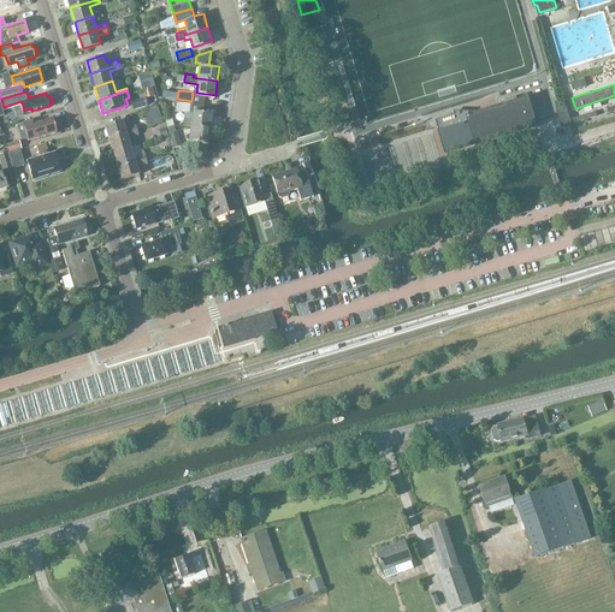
[(442,117),(438,118),(439,123),(438,123),(448,152),(538,125),(530,96),(519,99),(515,100),(471,113),(469,110),(468,110),(467,110),(456,110),(456,118),(445,122),(442,117)]
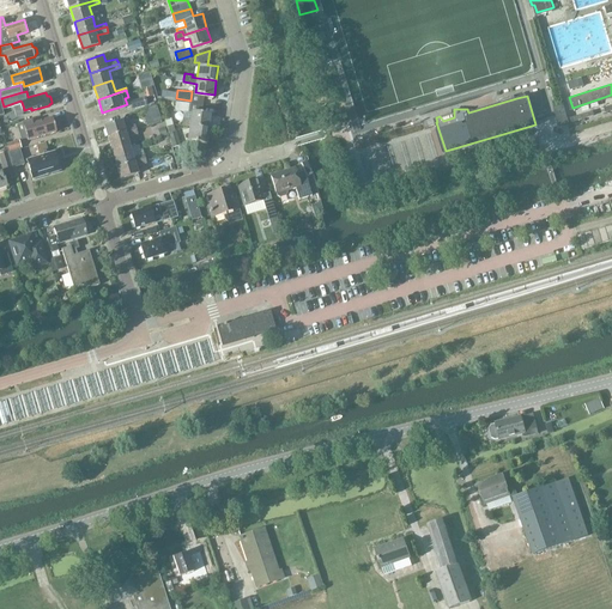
[(176,98),(175,108),(189,109),(191,101),(176,98)]
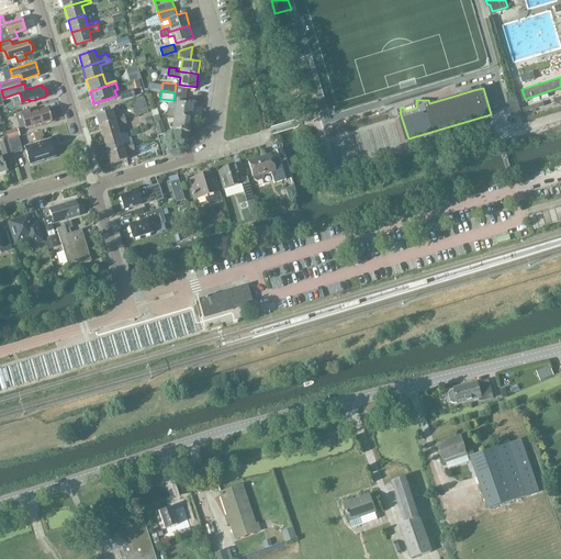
[(508,97),(514,113),(523,110),(517,94),(508,97)]
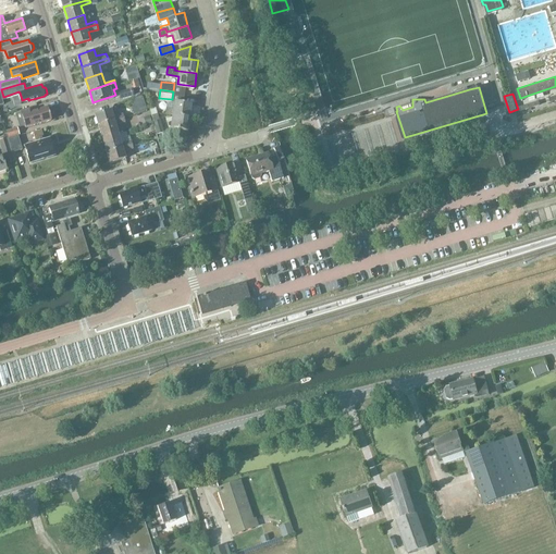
[(124,101),(126,112),(138,110),(135,99),(124,101)]
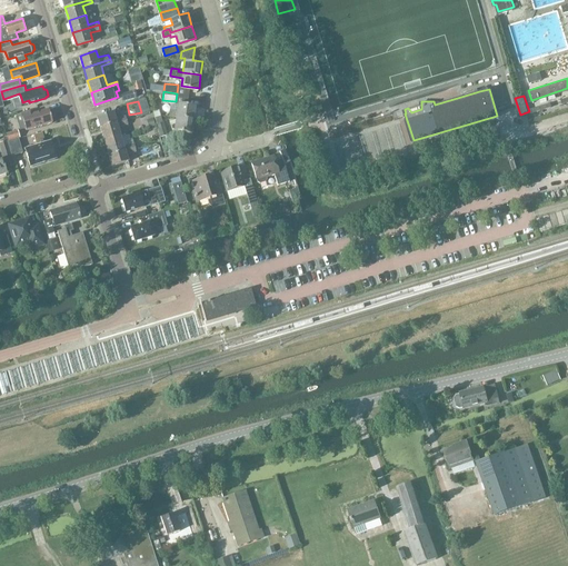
[(551,101),(531,107),(532,110),(552,105),(551,101)]
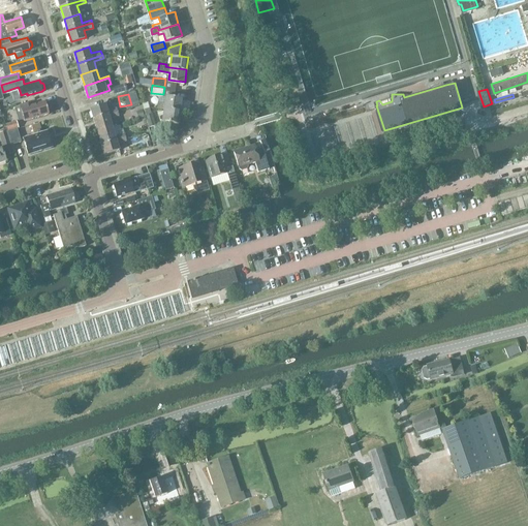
[(165,102),(158,101),(158,106),(164,106),(181,110),(182,97),(174,96),(166,95),(165,102)]
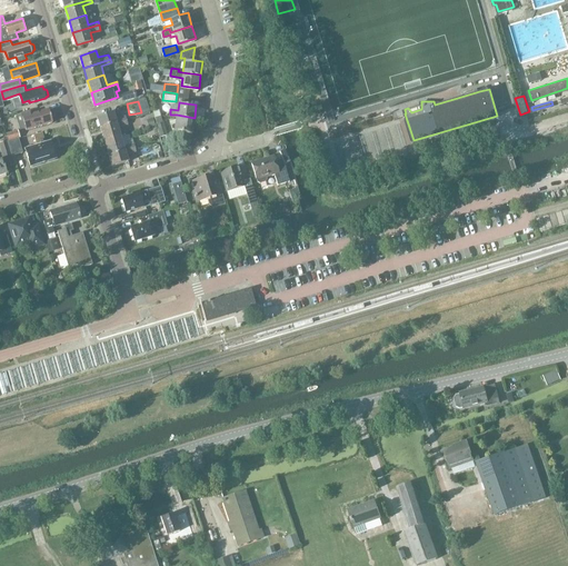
[(55,113),(53,109),(51,108),(50,109),(49,108),(33,113),(32,110),(22,113),(27,129),(53,120),(52,116),(53,115),(55,113)]
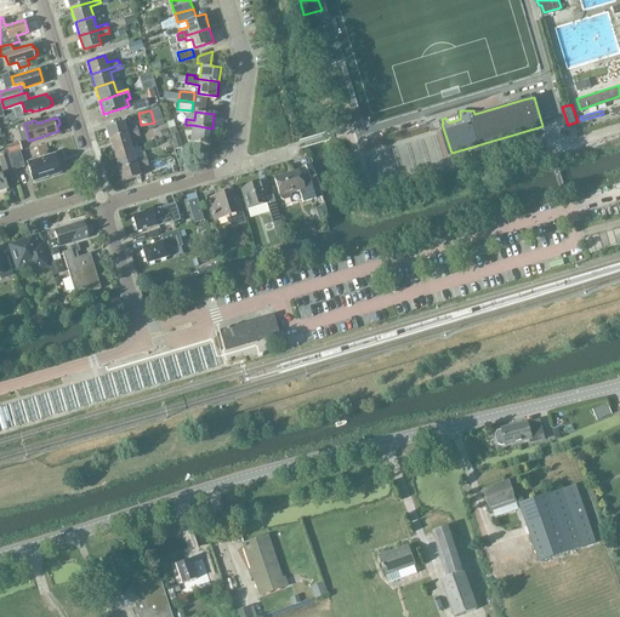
[(125,120),(107,126),(112,140),(140,131),(138,125),(128,127),(125,120)]
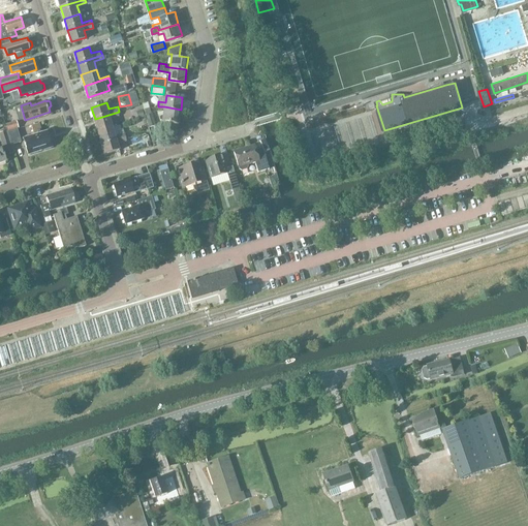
[(164,106),(162,119),(179,122),(181,110),(164,106)]
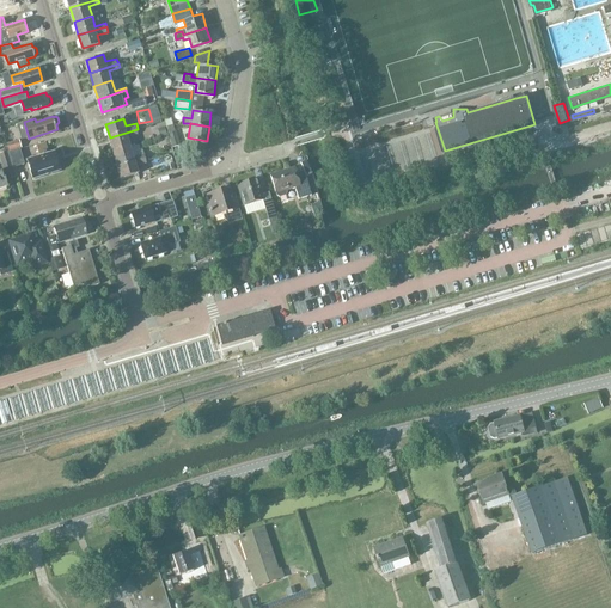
[(138,129),(110,137),(114,151),(132,145),(128,135),(139,131),(138,129)]
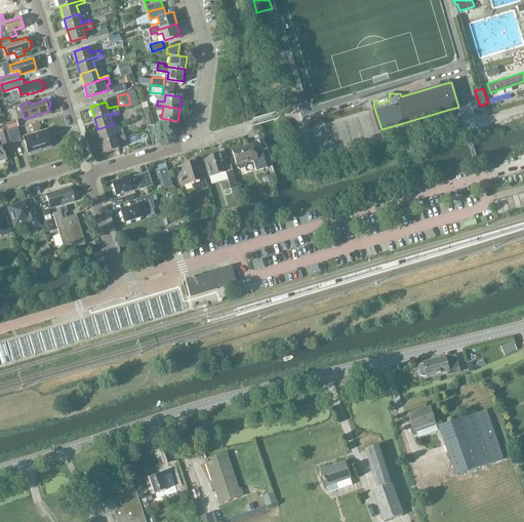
[(146,113),(149,124),(155,122),(151,111),(146,113)]
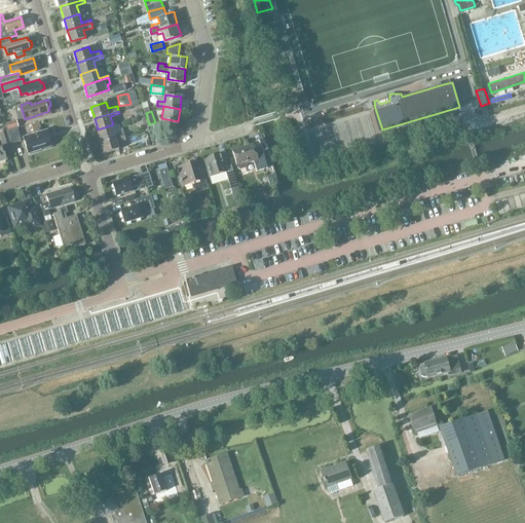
[(17,119),(6,122),(8,128),(17,126),(20,125),(17,119)]
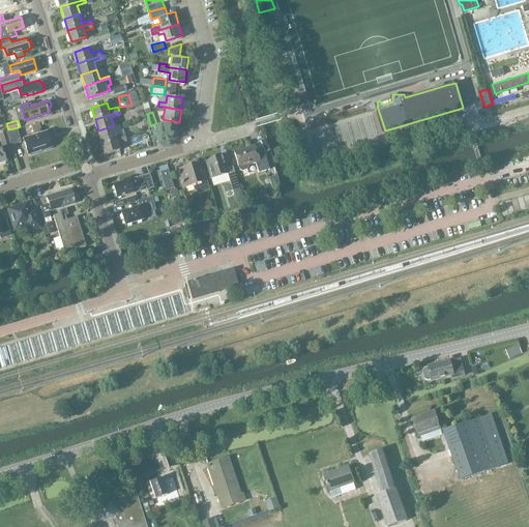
[(42,130),(39,121),(32,123),(34,133),(24,136),(29,152),(53,144),(48,128),(42,130)]
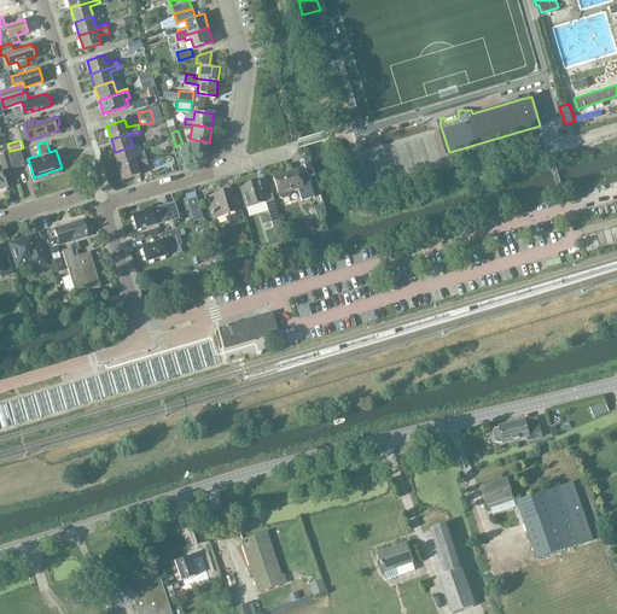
[(133,146),(115,152),(118,165),(147,157),(146,153),(135,157),(133,146)]
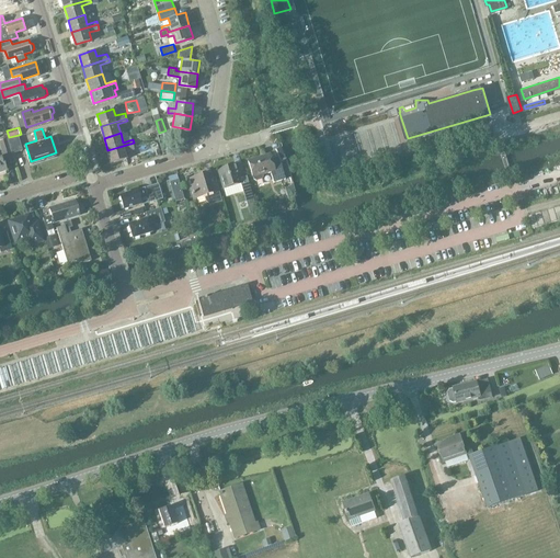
[(19,135),(9,137),(13,151),(23,148),(19,135)]
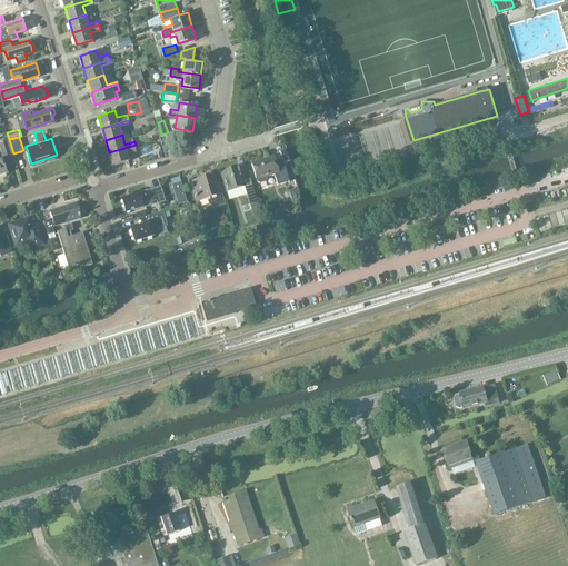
[(8,139),(0,140),(0,141),(7,165),(15,162),(8,139)]
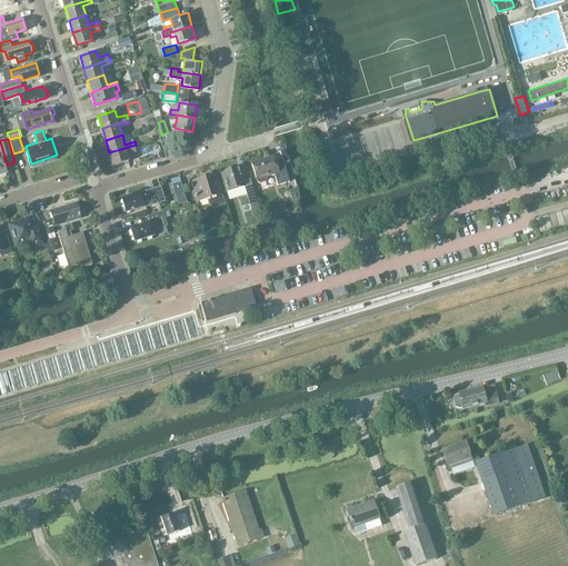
[(136,145),(109,152),(113,165),(129,160),(127,152),(138,149),(136,145)]
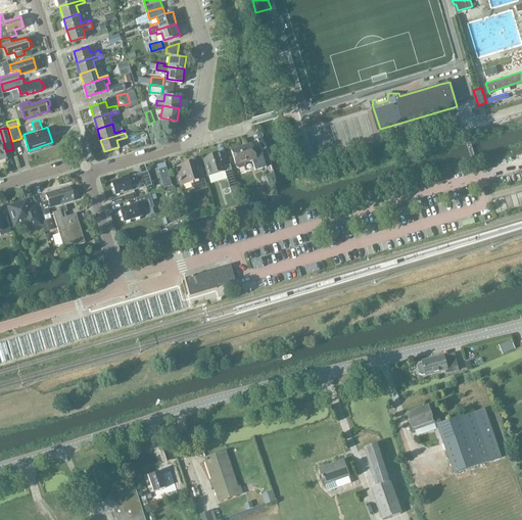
[(252,142),(232,148),(236,162),(237,162),(237,164),(240,167),(245,164),(246,162),(245,160),(252,158),(255,168),(267,164),(263,150),(255,152),(252,142)]
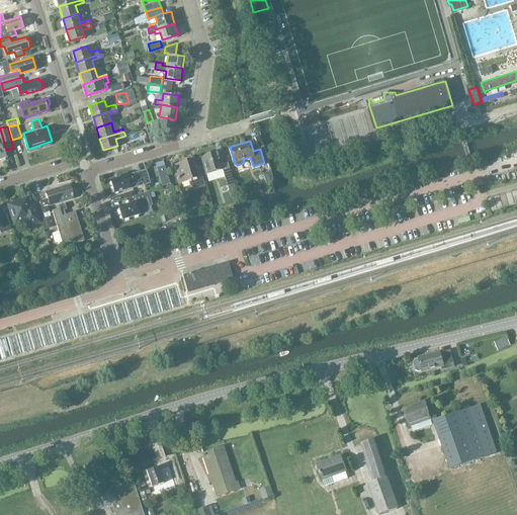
[(138,146),(122,151),(125,159),(141,154),(138,146)]
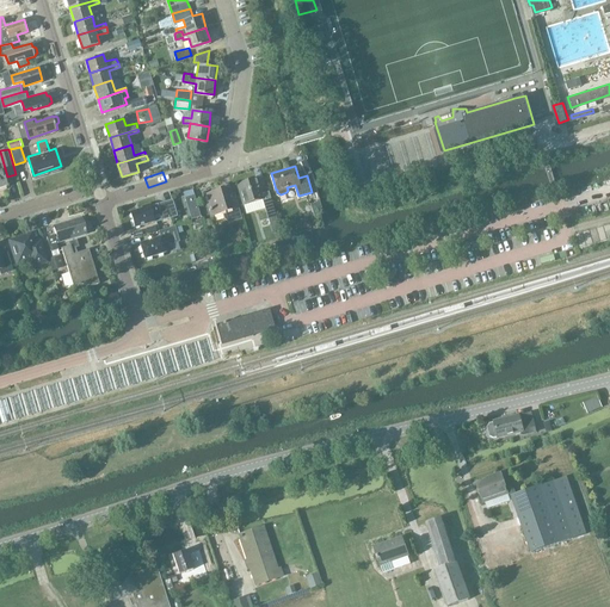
[(265,208),(273,205),(269,190),(262,191),(257,177),(238,183),(244,203),(263,197),(265,208)]
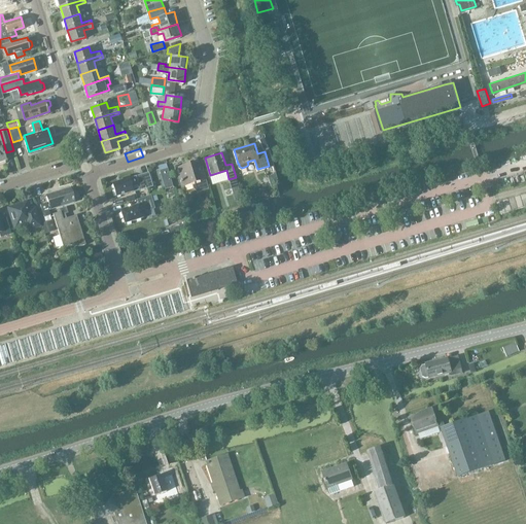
[(194,162),(179,166),(181,174),(180,175),(183,185),(193,182),(194,187),(195,188),(196,189),(197,189),(198,189),(199,189),(205,188),(205,185),(208,184),(206,178),(202,165),(196,167),(194,162)]
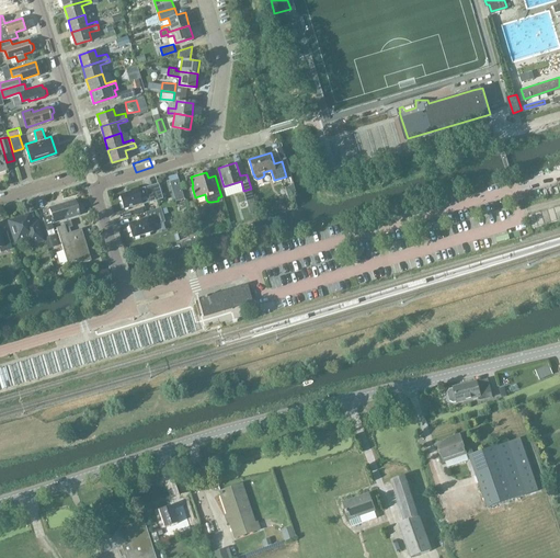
[(121,193),(125,207),(143,202),(156,197),(163,195),(159,182),(138,189),(137,186),(132,189),(132,190),(121,193)]
